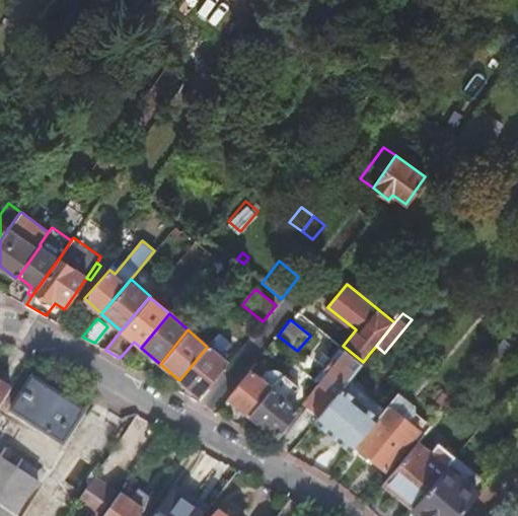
[(207,347),(179,380),(198,396),(226,363),(220,357),(231,344),(218,334),(207,347)]
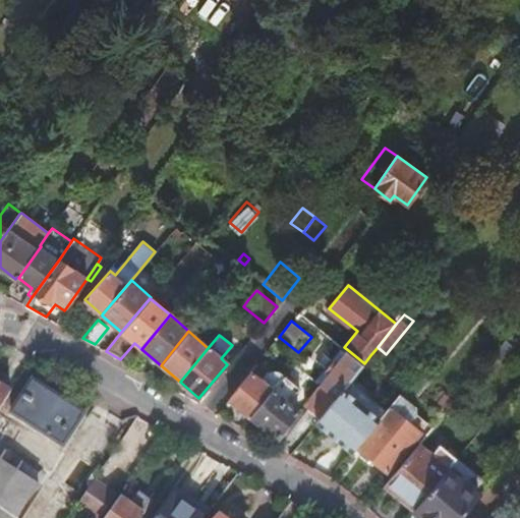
[(316,360),(302,349),(293,362),(306,375),(316,360)]
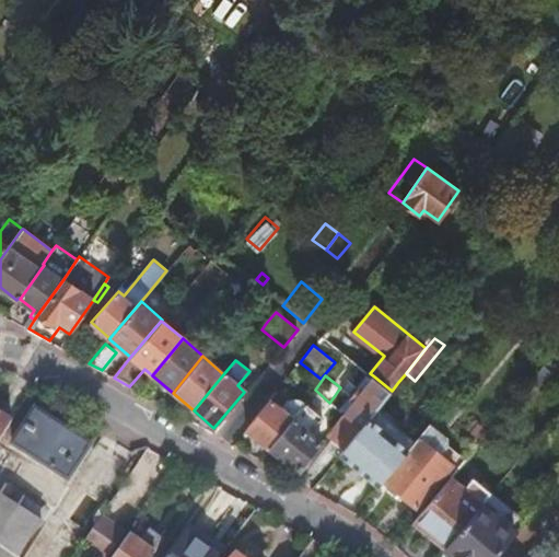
[(392,391),(374,376),(344,413),(362,428),(376,409),(392,391)]
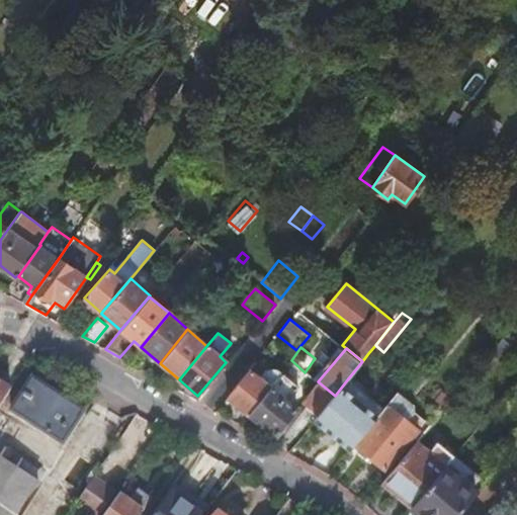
[(266,370),(255,362),(249,369),(271,388),(272,389),(283,373),(278,370),(274,368),(270,368),(266,370)]
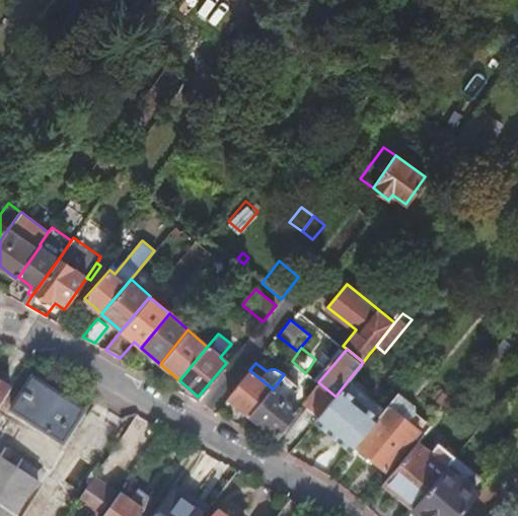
[(250,415),(272,388),(249,370),(228,397),(250,415)]
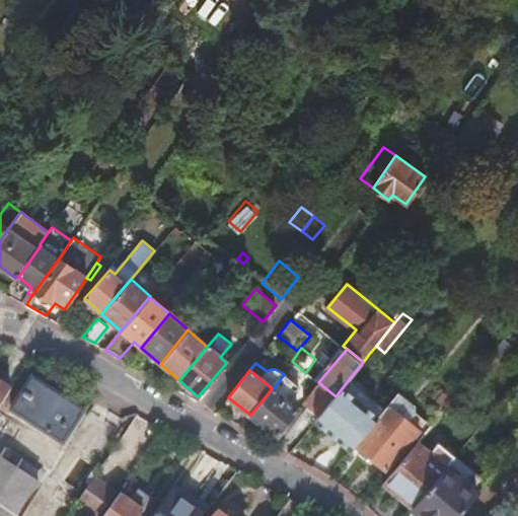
[(250,415),(250,416),(278,437),(300,411),(288,400),(299,386),(284,374),(273,389),(272,388),(250,415)]
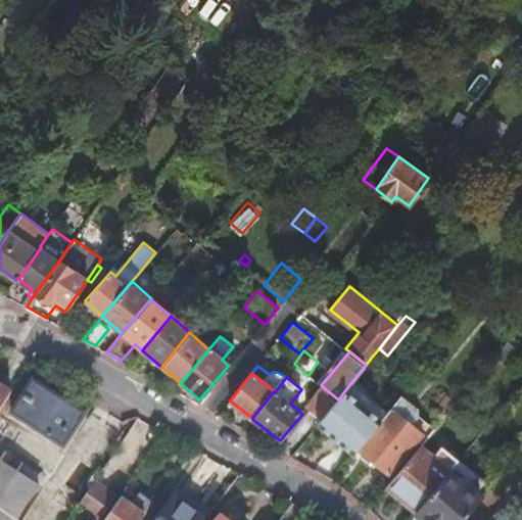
[(85,414),(34,381),(12,413),(64,445),(85,414)]
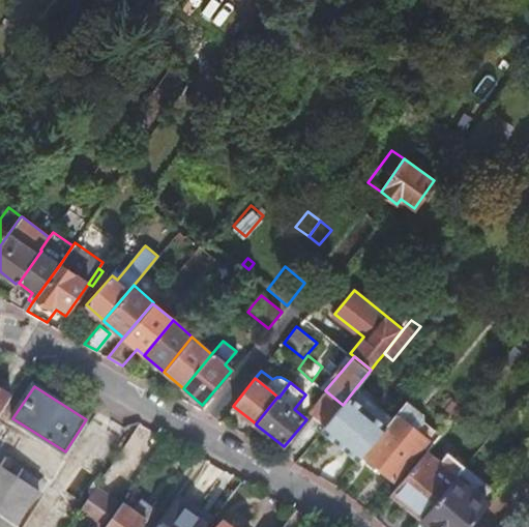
[(326,426),(323,430),(357,460),(362,454),(391,419),(356,387),(343,405),(326,426)]
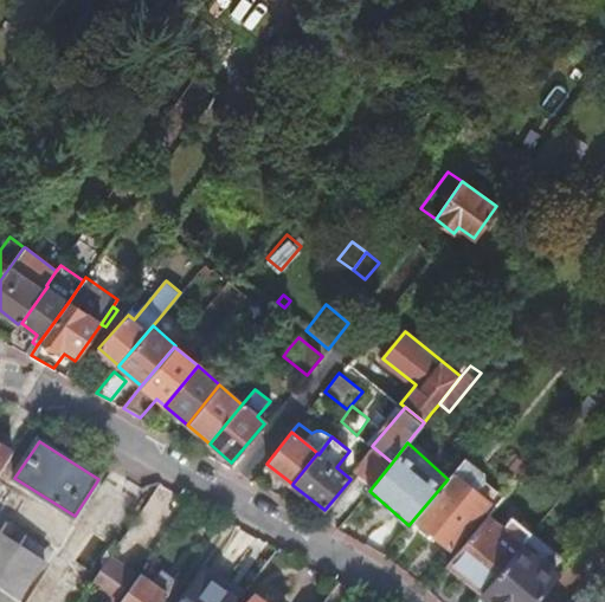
[(0,473),(13,453),(0,445),(0,473)]
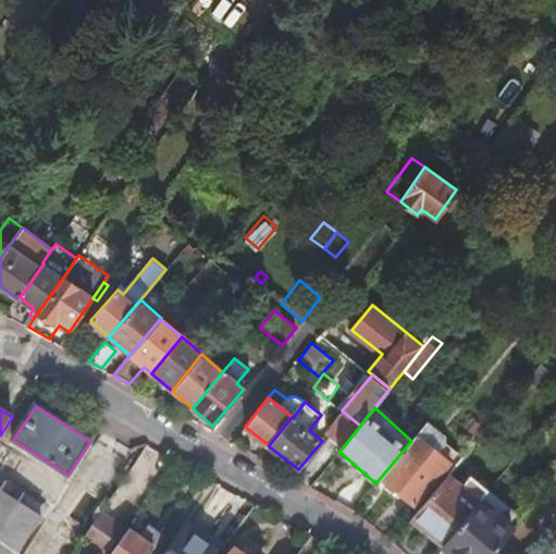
[(360,426),(342,410),(328,429),(330,435),(343,447),(360,426)]
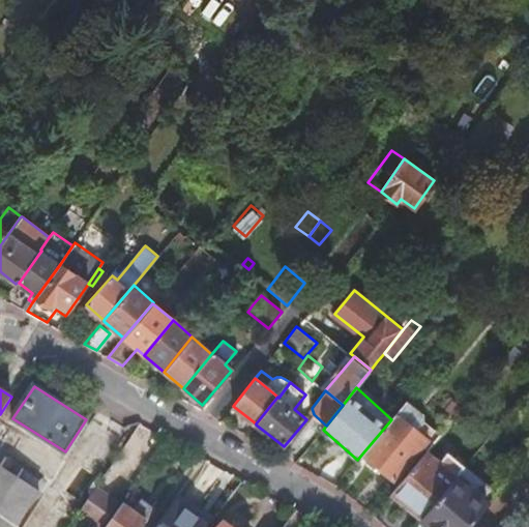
[(407,400),(397,413),(429,439),(428,439),(432,442),(439,433),(424,421),(423,414),(407,400)]
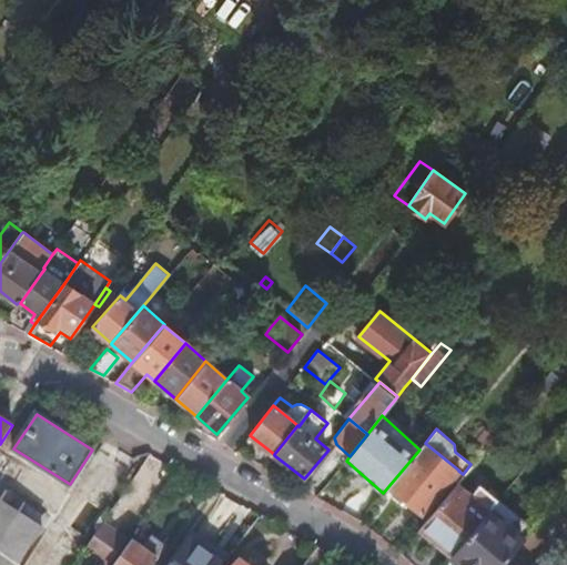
[(425,443),(419,450),(388,486),(423,515),(458,471),(459,471),(425,443)]
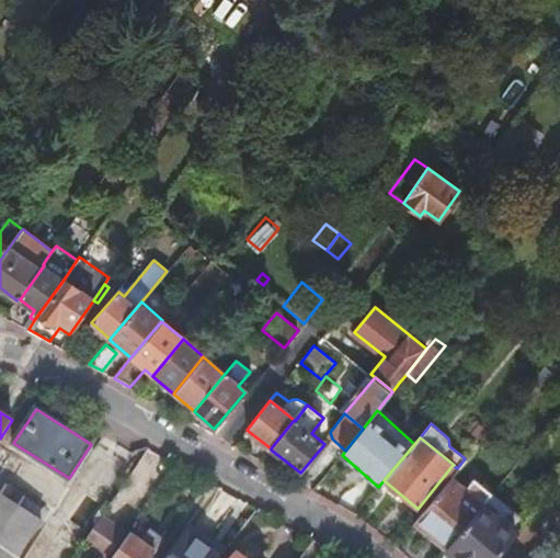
[(0,468),(12,450),(0,442),(0,468)]
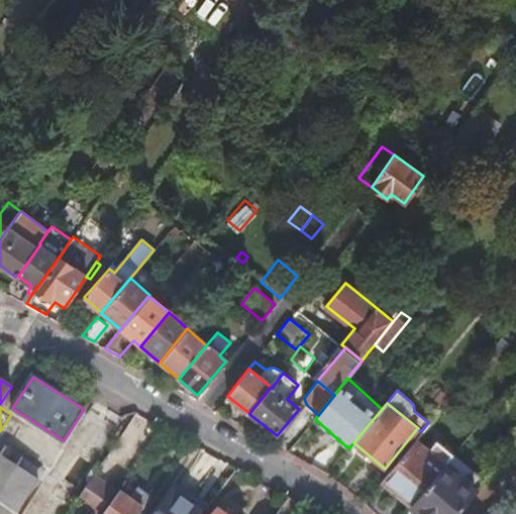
[(434,441),(421,431),(381,480),(411,504),(458,446),(442,432),(434,441)]
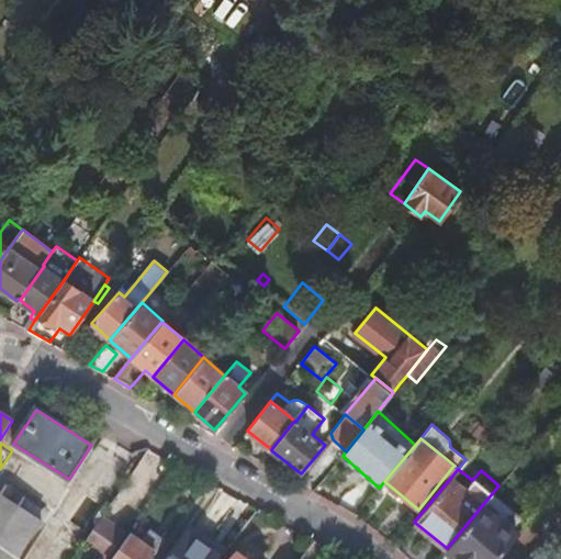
[(498,485),(447,548),(460,558),(491,558),(515,532),(526,520),(526,518),(531,512),(498,485)]
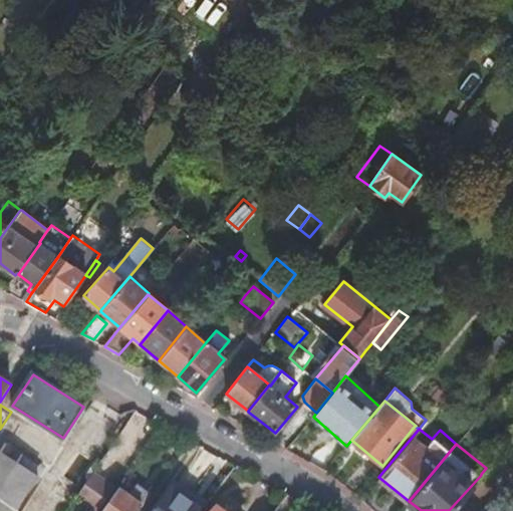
[(0,510),(17,510),(40,476),(0,451),(0,510)]
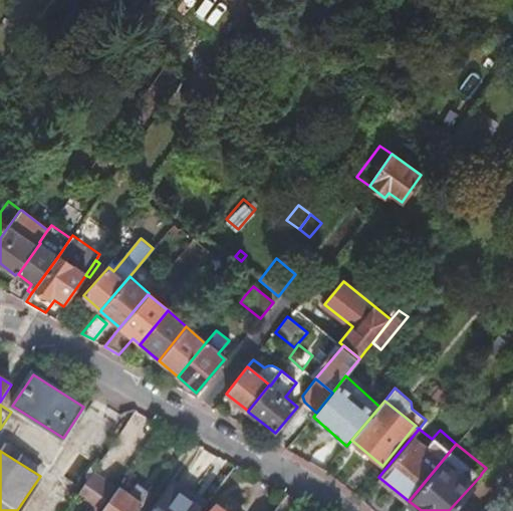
[(497,455),(481,475),(471,486),(473,488),(470,491),(481,500),(484,497),(487,500),(512,470),(512,468),(497,455)]
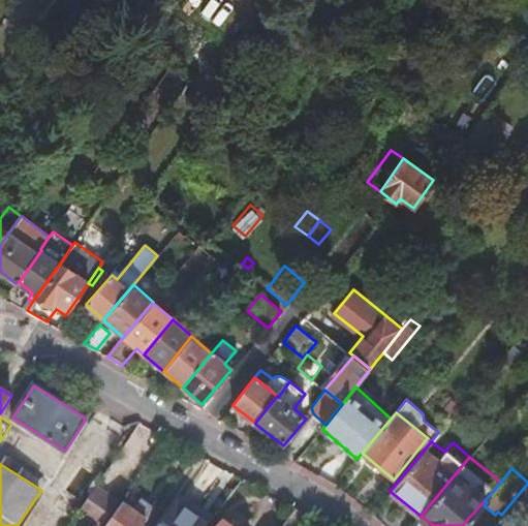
[(102,525),(120,501),(98,486),(80,512),(100,525),(102,525)]
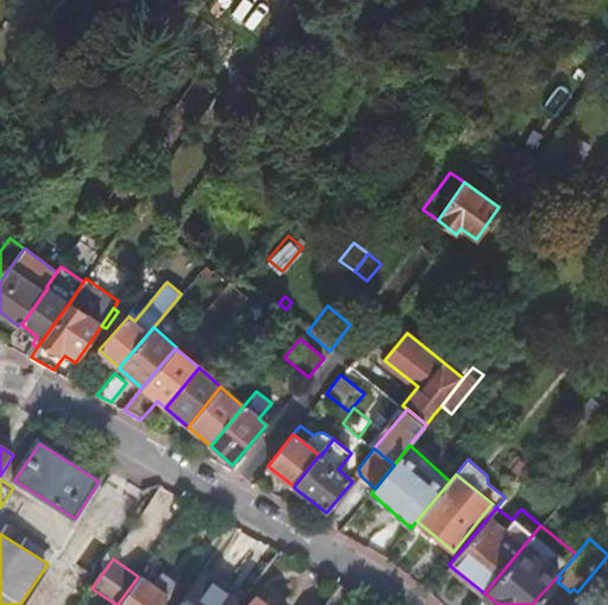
[(239,604),(226,594),(232,587),(208,571),(182,604),(239,604)]
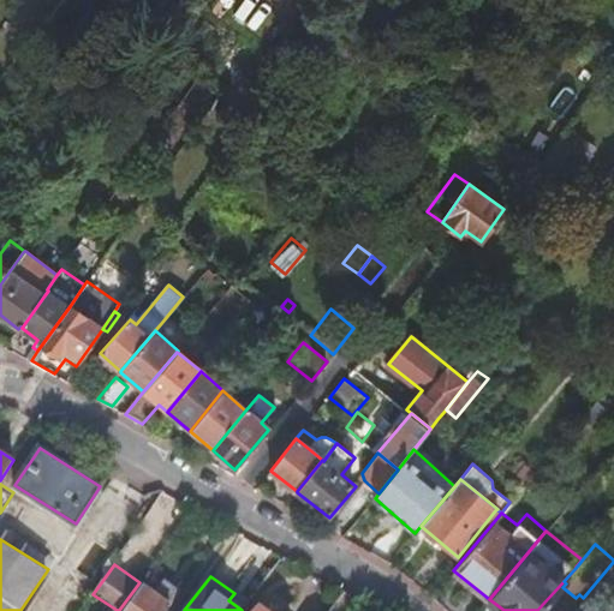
[(173,605),(180,594),(164,582),(156,593),(143,585),(123,610),(165,610),(171,603),(173,605)]
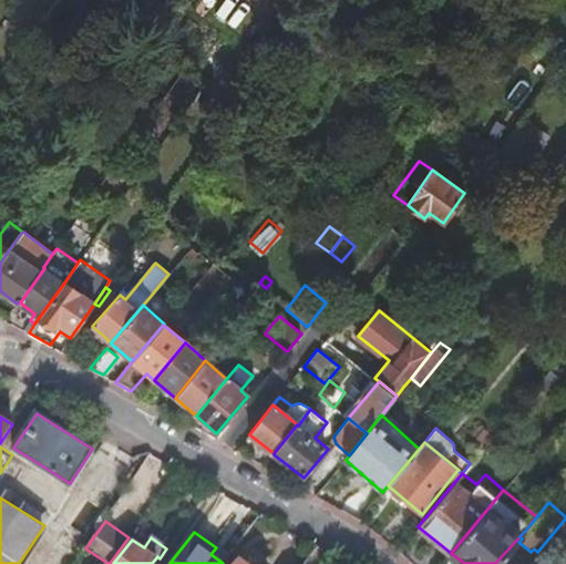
[(224,563),(229,557),(216,547),(211,554),(223,563),(224,563)]
